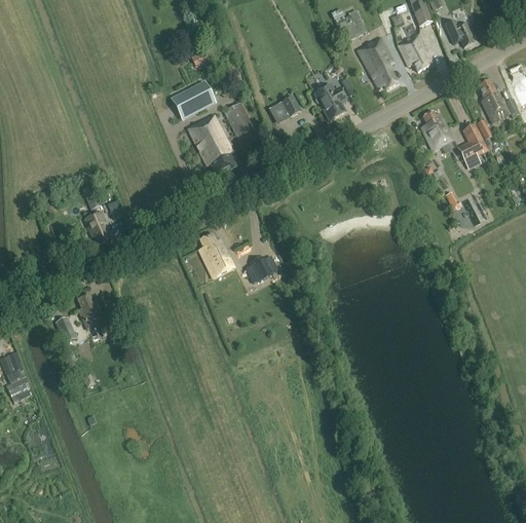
[(433,22),(423,0),(408,0),(419,27),(433,22)]
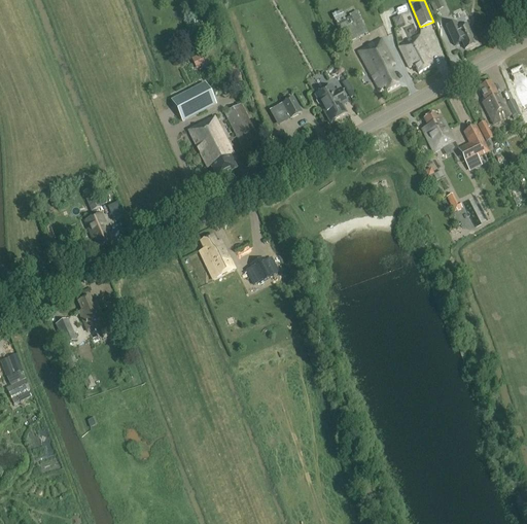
[(382,6),(375,9),(378,15),(385,12),(382,6)]
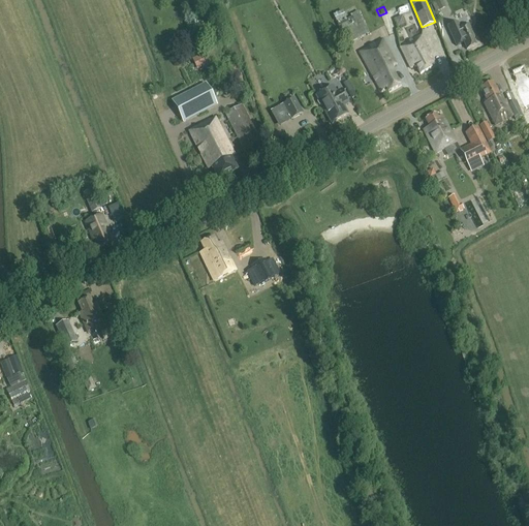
[(350,14),(346,17),(342,8),(333,12),(337,21),(340,28),(347,42),(369,32),(358,8),(349,12),(350,14)]
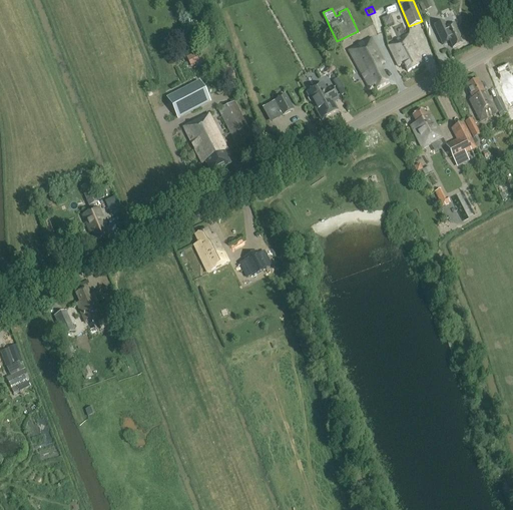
[(444,19),(434,24),(442,42),(449,39),(452,46),(462,41),(459,35),(460,34),(454,21),(446,24),(444,19)]
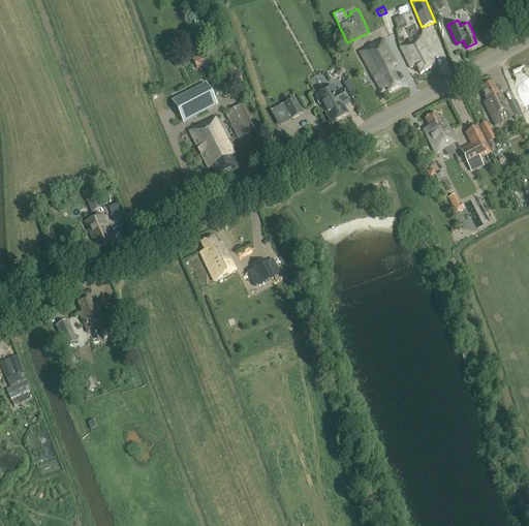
[(435,61),(429,49),(430,49),(422,33),(400,44),(410,66),(415,64),(421,71),(431,66),(435,61)]
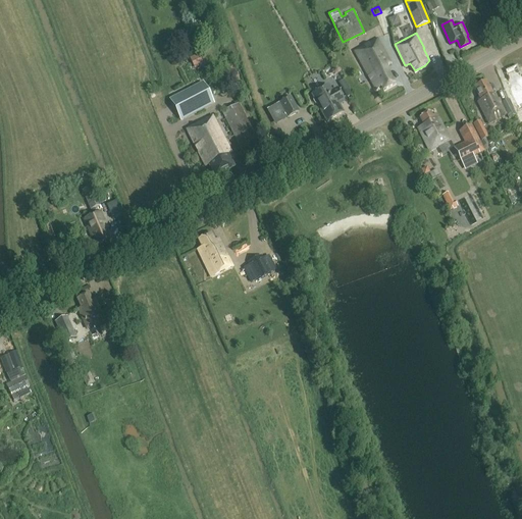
[(381,85),(382,89),(395,82),(387,69),(386,64),(390,61),(377,37),(355,49),(376,88),(381,85)]
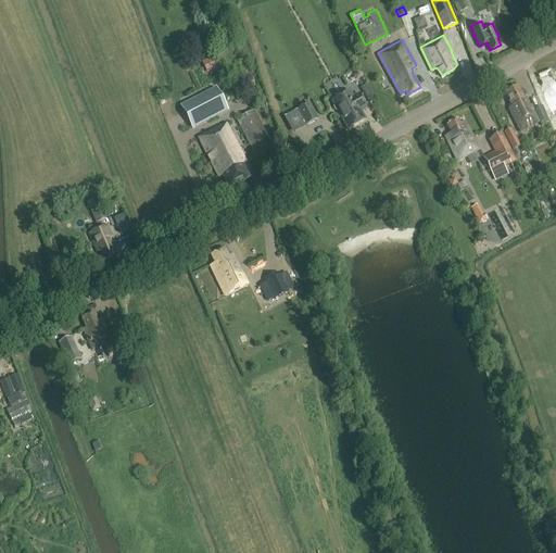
[(213,53),(202,60),(206,71),(218,65),(213,53)]
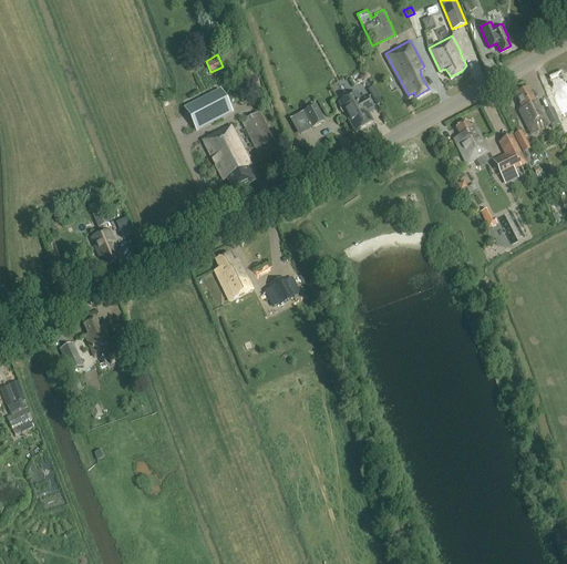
[(566,93),(566,81),(565,78),(563,78),(559,70),(550,74),(555,82),(553,83),(559,98),(566,93)]
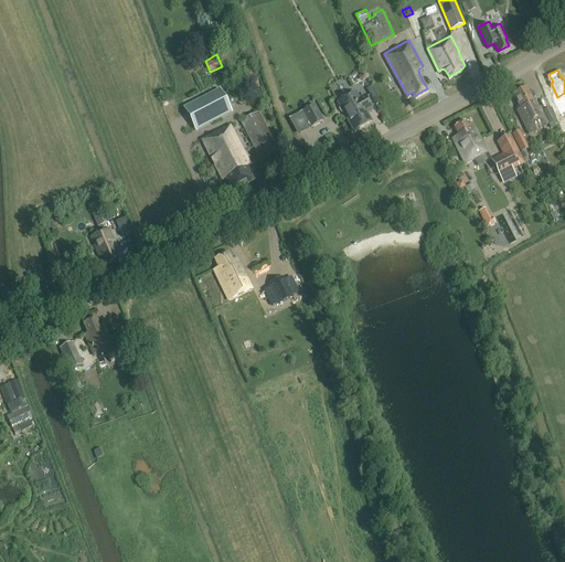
[(529,131),(547,123),(548,122),(542,109),(540,105),(536,106),(526,86),(513,93),(521,107),(516,108),(529,131)]
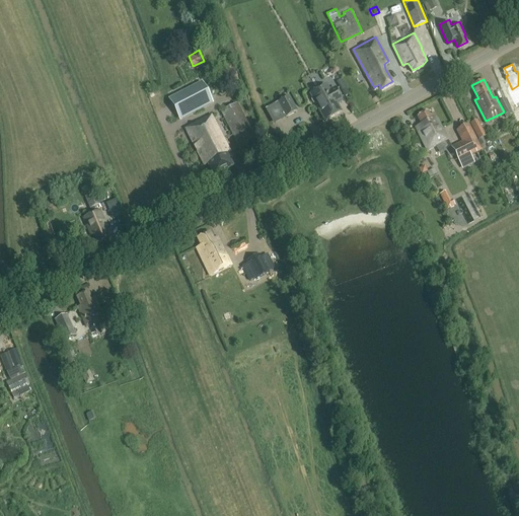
[(182,115),(211,100),(201,81),(172,96),(182,115)]
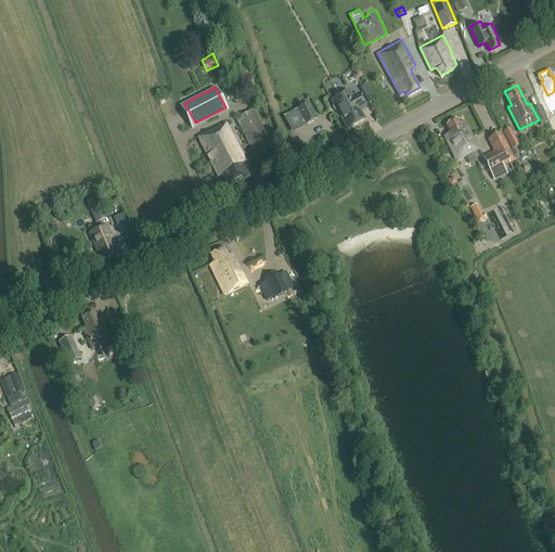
[(349,89),(332,98),(334,101),(333,104),(335,107),(337,108),(348,127),(364,117),(360,108),(365,105),(358,92),(352,95),(349,89)]
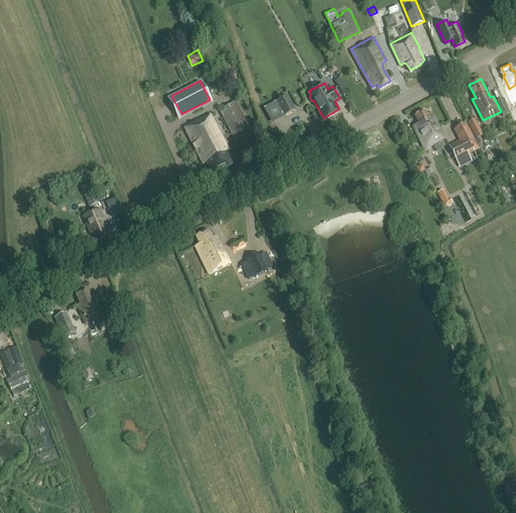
[(276,100),(284,114),(294,108),(287,94),(276,100)]
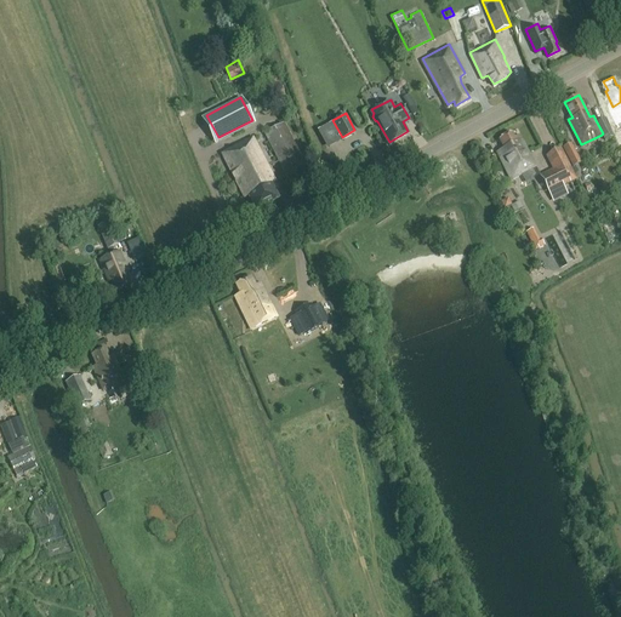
[(604,115),(596,120),(603,133),(602,135),(604,138),(614,135),(604,115)]
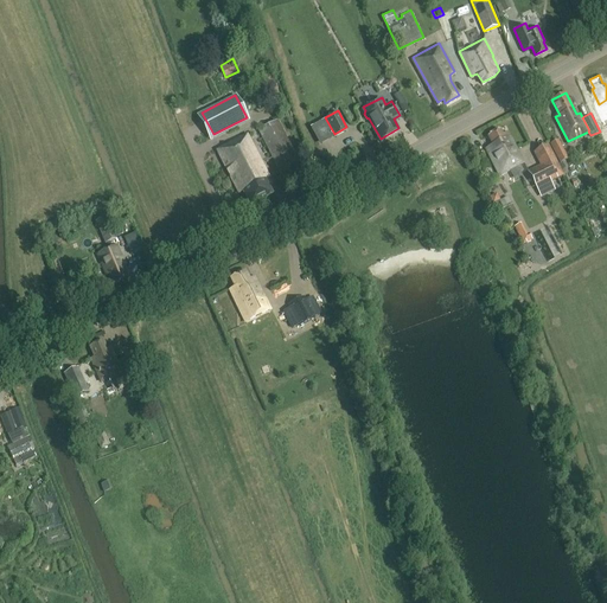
[(299,160),(276,117),(257,128),(280,170),(299,160)]
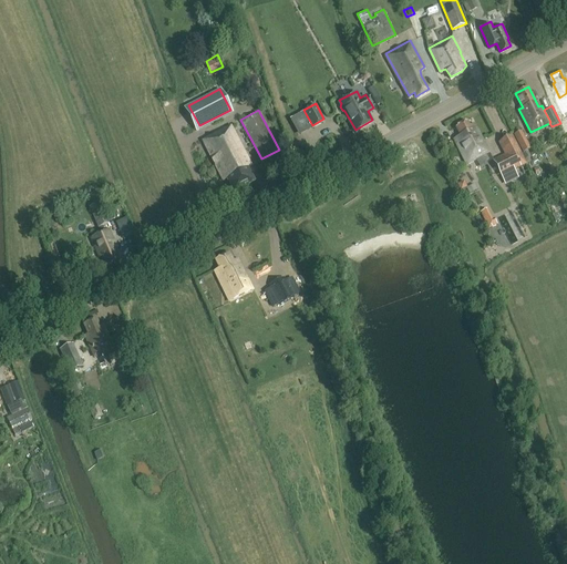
[(454,137),(466,162),(490,151),(474,121),(470,123),(467,120),(455,125),(460,134),(454,137)]
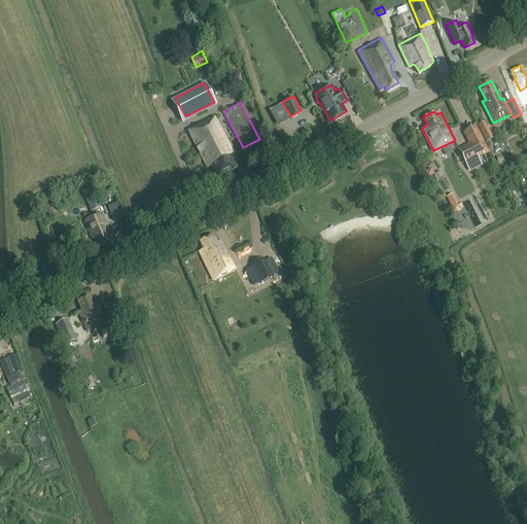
[(236,167),(230,154),(234,152),(214,114),(188,129),(207,166),(211,164),(217,176),(236,167)]
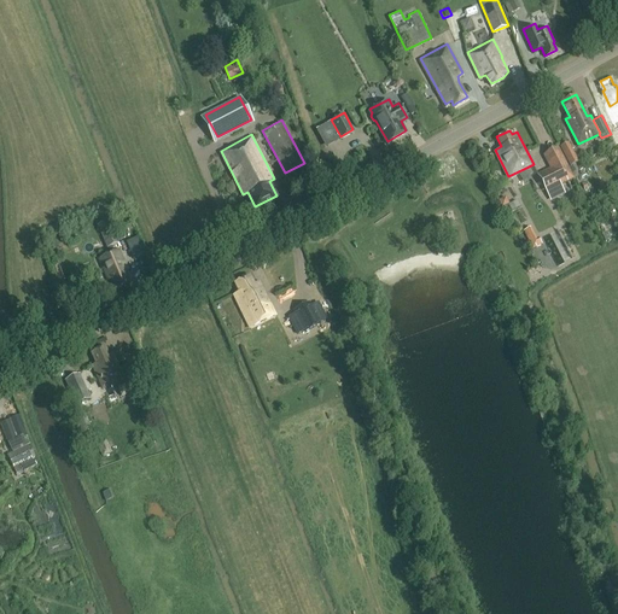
[(572,147),(567,150),(576,169),(578,168),(575,162),(578,159),(572,147)]
